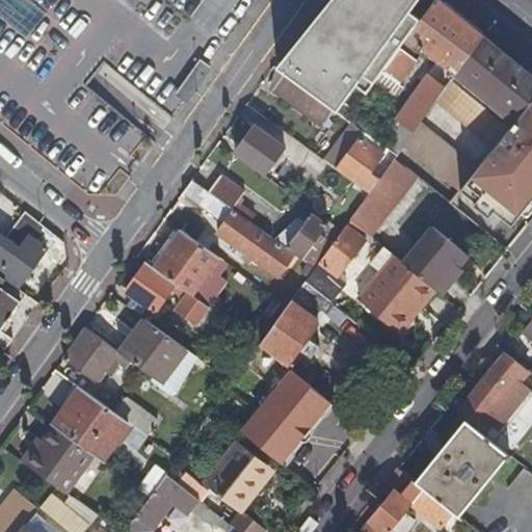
[(326,0),(289,50),(275,68),(284,74),(334,110),(346,120),(381,72),(398,48),(406,36),(419,19),(408,11),(413,4),(415,0),(326,0)]
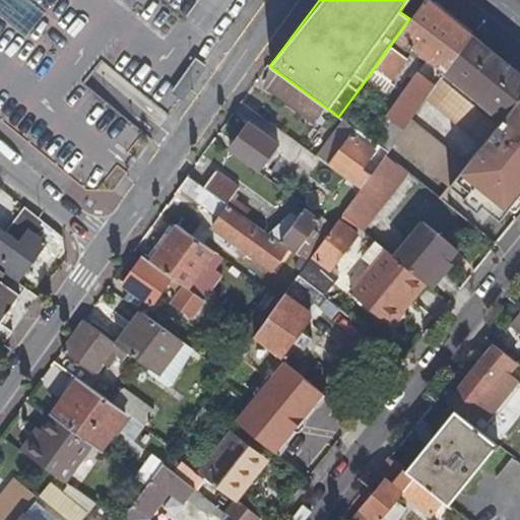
[(397,36),(414,48),(429,58),(404,92),(396,105),(371,140),(378,145),(387,152),(393,143),(410,120),(424,101),(472,34),(429,0),(423,0),(409,18),(397,36)]
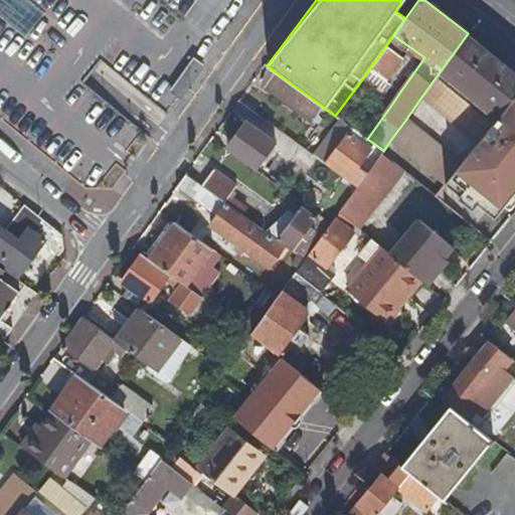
[(419,100),(477,145),(514,97),(514,71),(468,33),(419,100)]
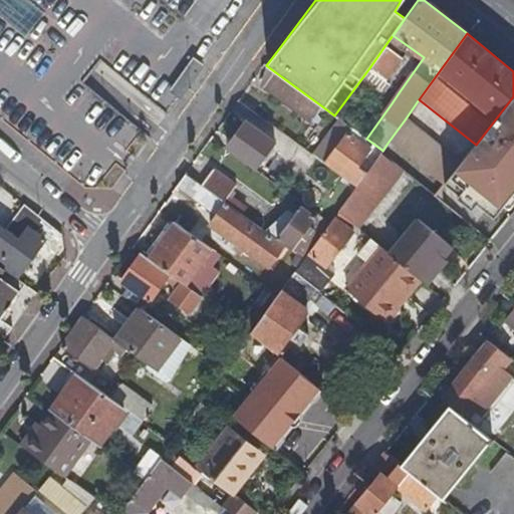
[(368,69),(386,81),(402,58),(384,46),(368,69)]
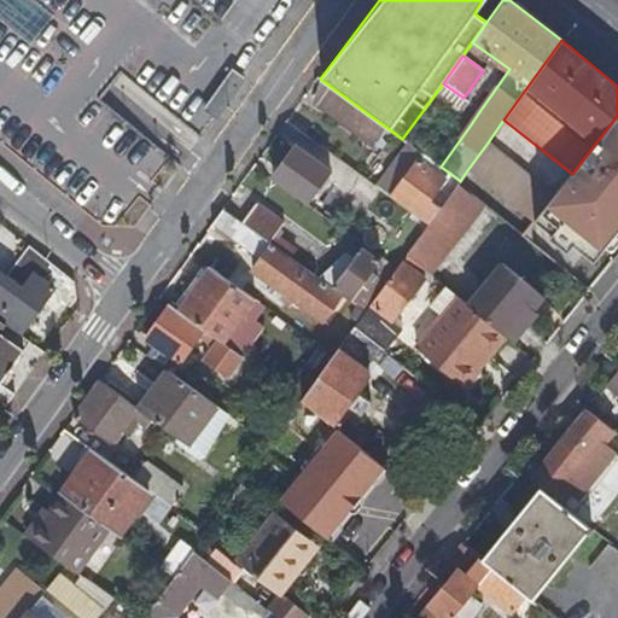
[(493,57),(483,70),(464,98),(481,110),(509,69),(493,57)]
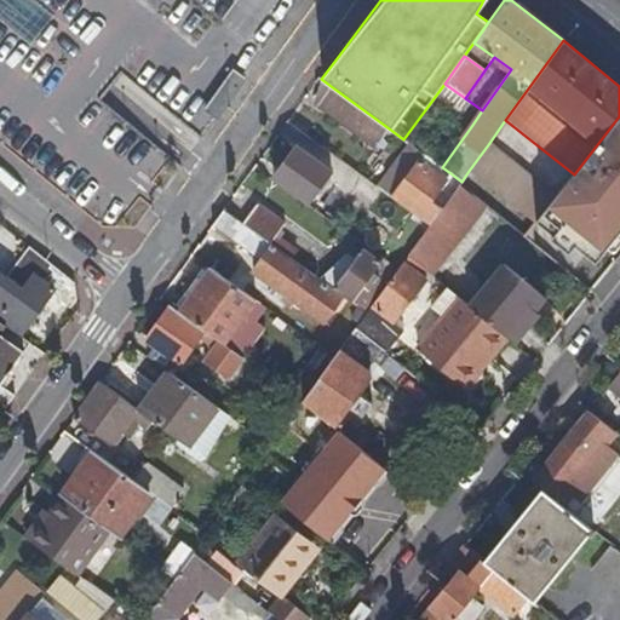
[(233,72),(202,108),(214,118),(245,81),(233,72)]
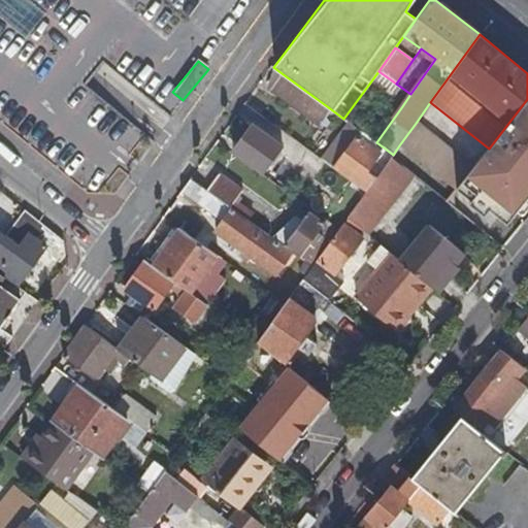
[(320,125),(331,109),(282,73),(270,89),(320,125)]
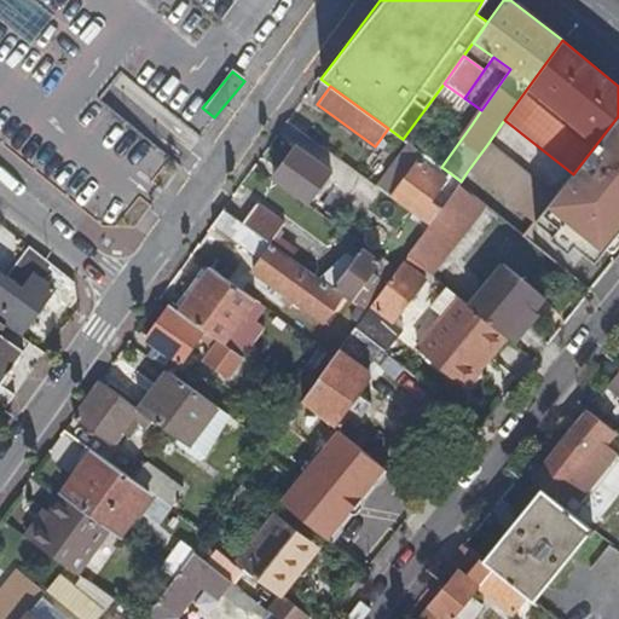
[(579,279),(618,230),(618,116),(573,174),(555,196),(533,223),(525,232),(579,279)]
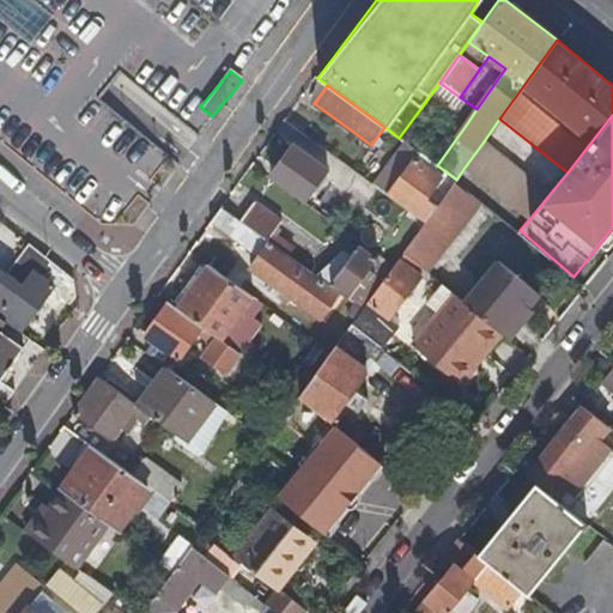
[(314,162),(322,149),(299,133),(291,145),(271,175),(305,200),(326,170),(314,162)]
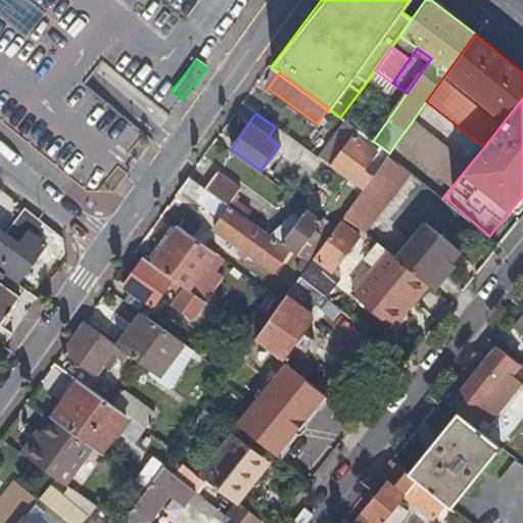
[(469,165),(413,121),(395,144),(450,188),(469,165)]
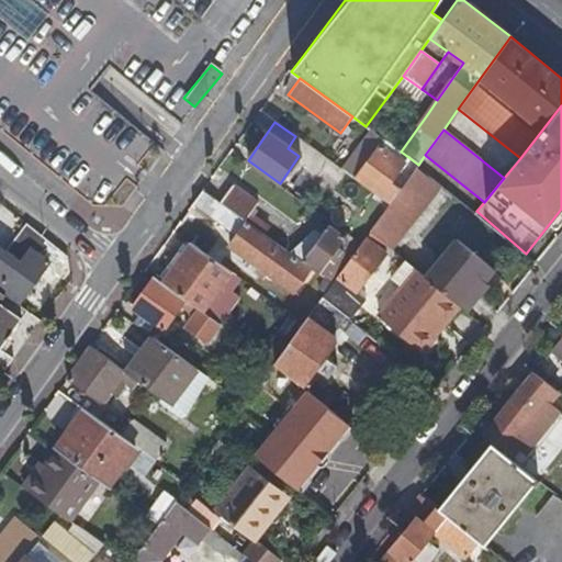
[(401,152),(372,131),(343,171),(377,195),(384,201),(389,204),(400,189),(389,181),(408,157),(401,152)]
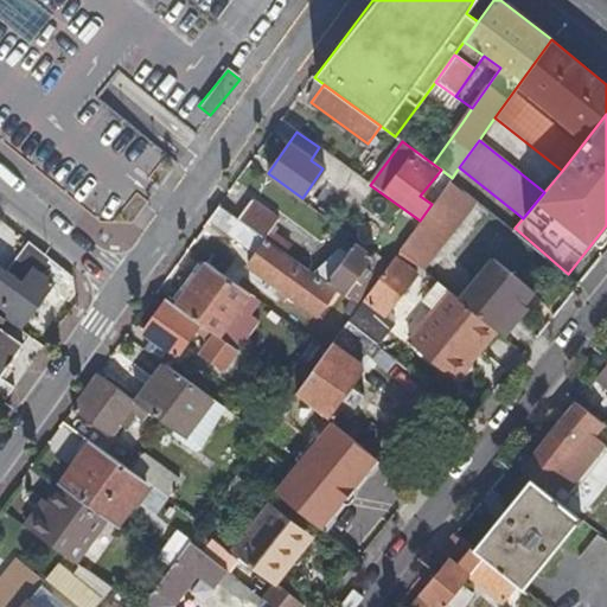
[(420,269),(473,202),(448,181),(432,204),(420,221),(397,251),(420,269)]
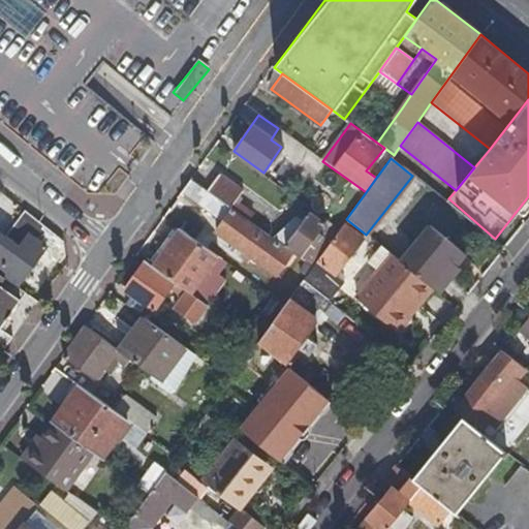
[(218,174),(206,191),(216,198),(229,208),(242,191),(218,174)]
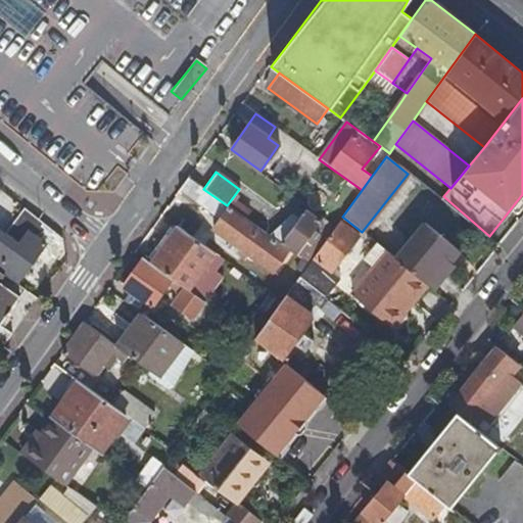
[(204,209),(214,196),(203,189),(187,177),(178,189),(204,209)]
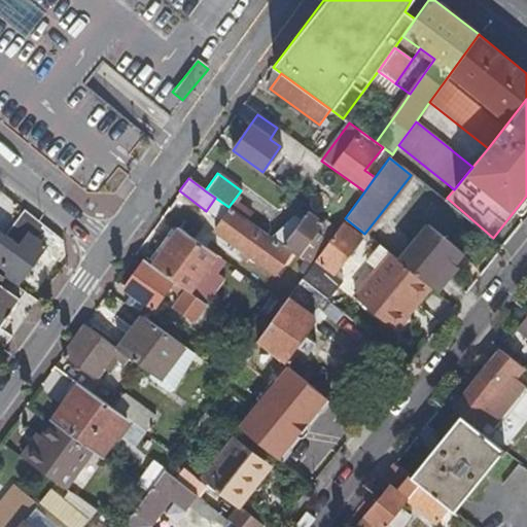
[(353,183),(326,221),(338,229),(342,222),(345,218),(364,191),(360,188),(353,183)]
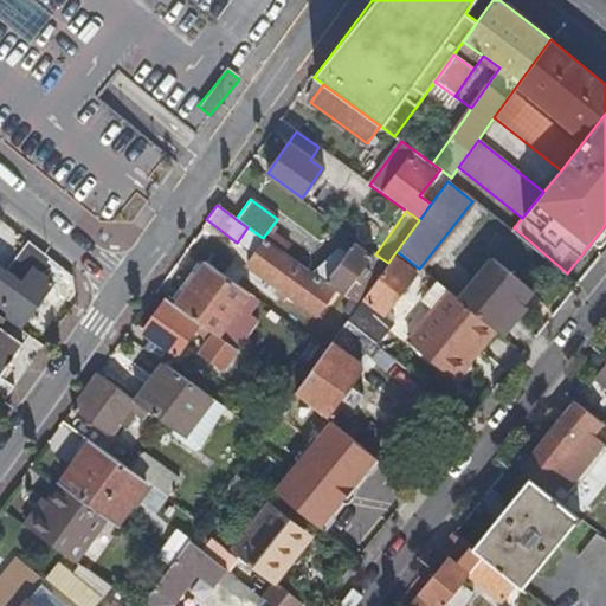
[(26,239),(23,244),(72,284),(70,275),(26,239)]
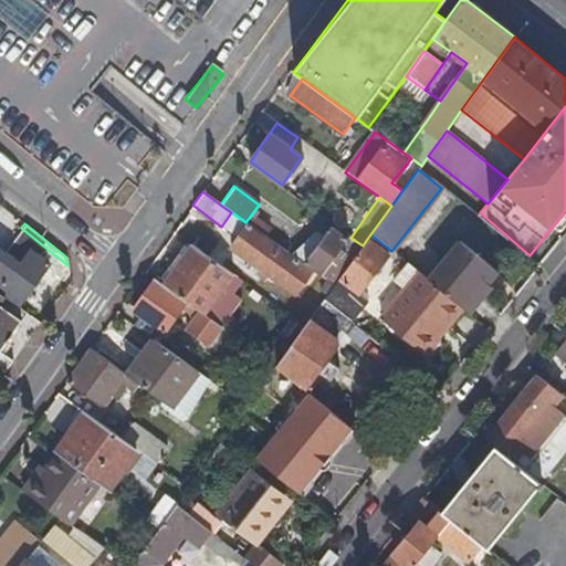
[(295,295),(314,271),(248,224),(231,248),(261,270),(257,275),(263,281),(268,275),(295,295)]
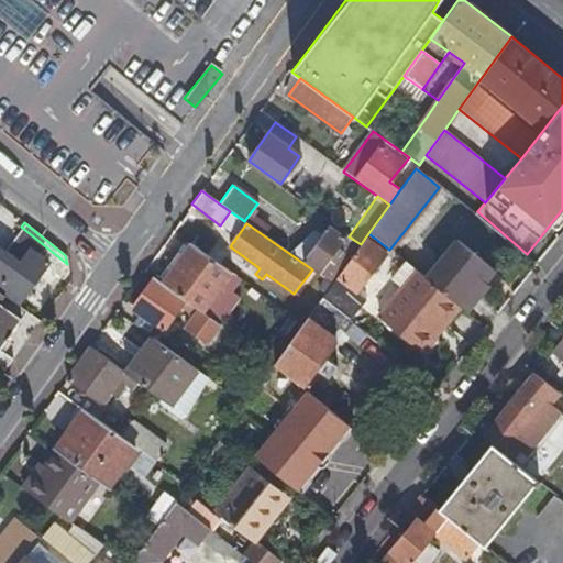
[(293,254),(319,273),(345,239),(329,225),(315,245),(304,238),(293,254)]
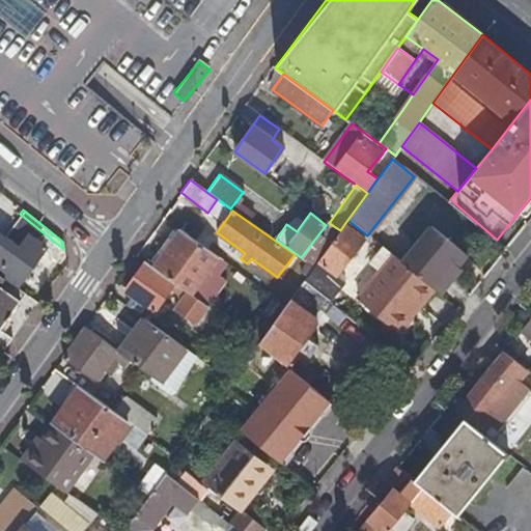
[(4,235),(5,236),(14,242),(2,257),(0,255),(0,273),(1,273),(18,286),(44,251),(58,262),(64,254),(63,249),(20,214),(4,235)]
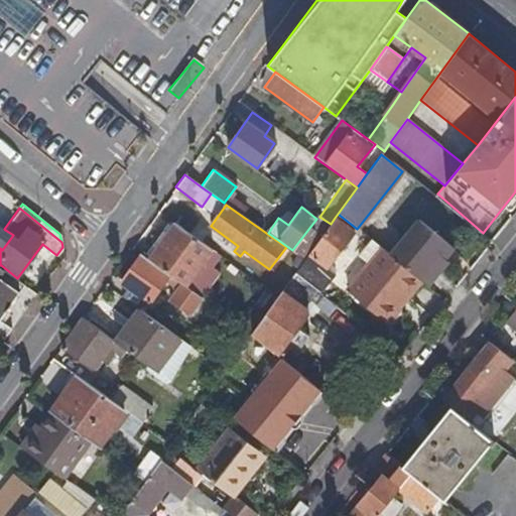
[(318,216),(316,219),(292,250),(292,252),(303,260),(308,254),(331,224),(319,217),(318,216)]
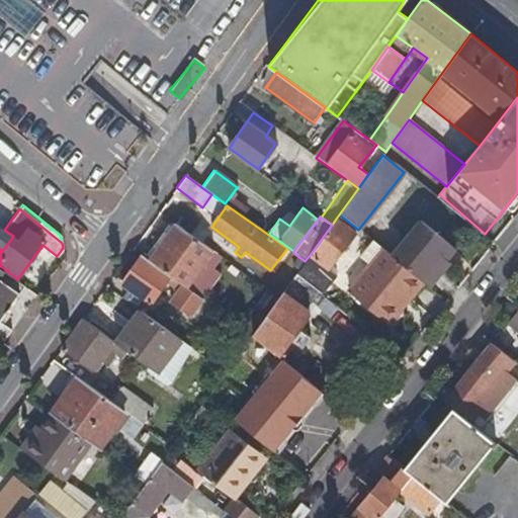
[(354,232),(336,219),(332,225),(310,255),(327,268),(354,232)]
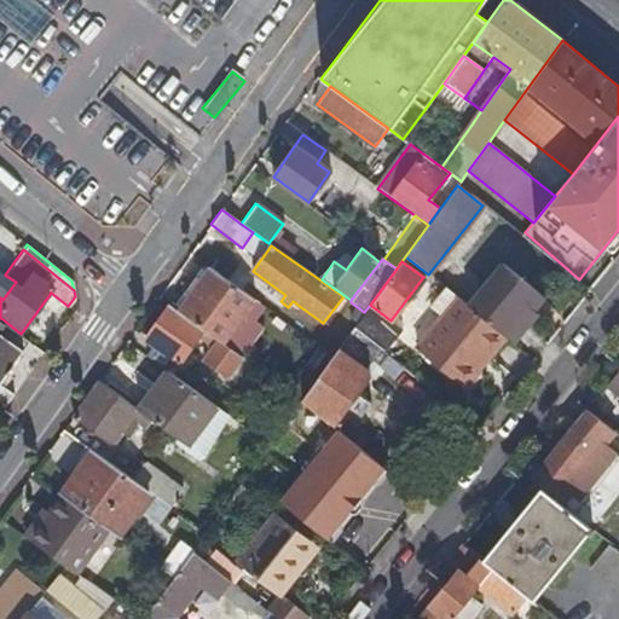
[(495,278),(469,308),(504,336),(510,340),(533,311),(531,310),(541,298),(501,265),(492,276),(495,278)]
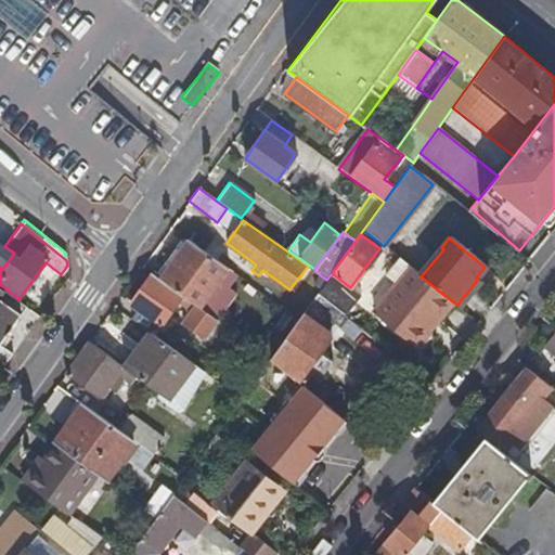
[(198,308),(228,269),(188,240),(159,279),(182,296),(195,306),(198,308)]
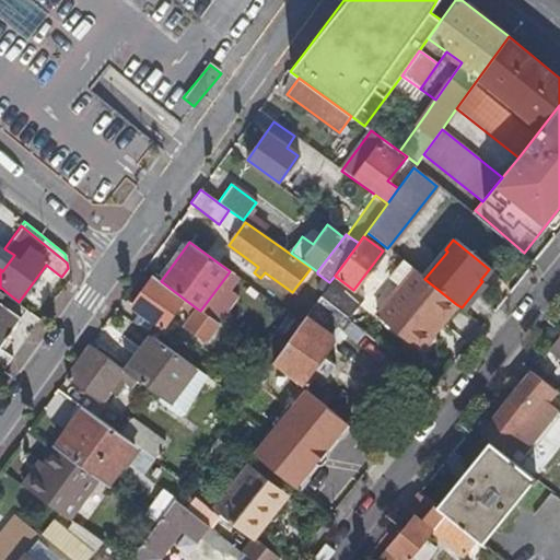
[(0,249),(0,269),(2,271),(14,255),(6,249),(3,253),(0,249)]
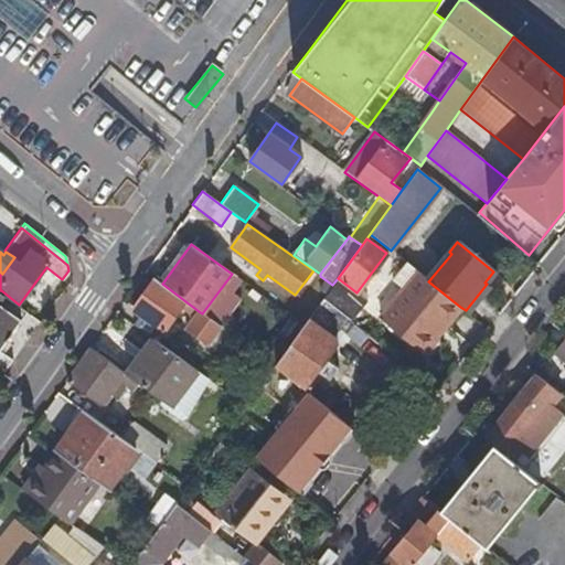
[(444,327),(460,307),(428,281),(417,273),(377,320),(414,350),(437,321),(444,327)]
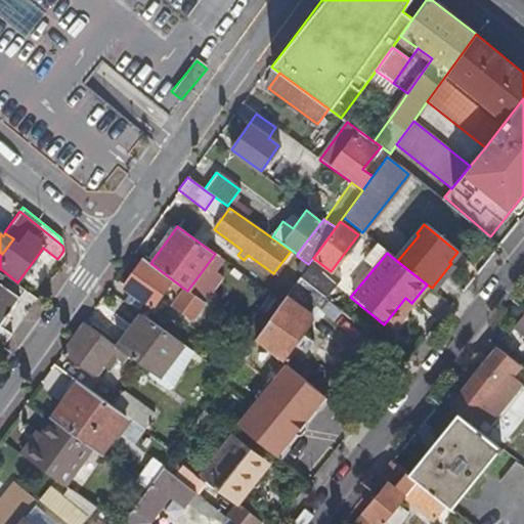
[(167,286),(172,279),(150,263),(142,258),(122,287),(131,293),(124,301),(140,312),(146,304),(150,307),(167,286)]
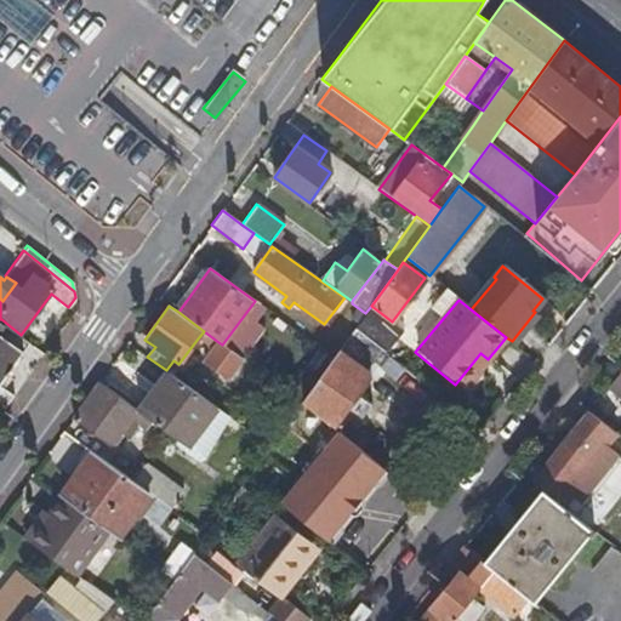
[(392,322),(371,306),(365,313),(354,329),(387,354),(404,332),(392,322)]
